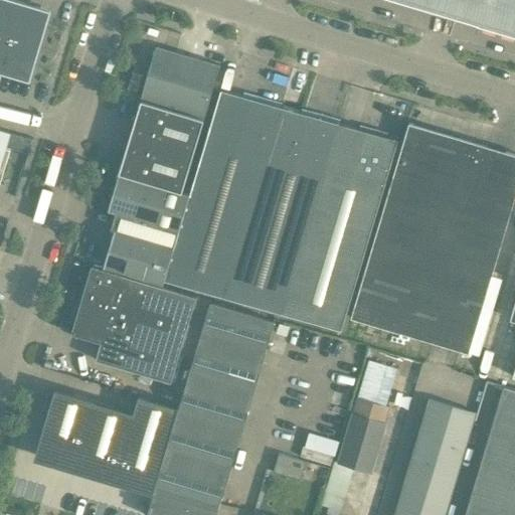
[(0,0),(0,71),(31,81),(51,12),(10,0),(0,0)]
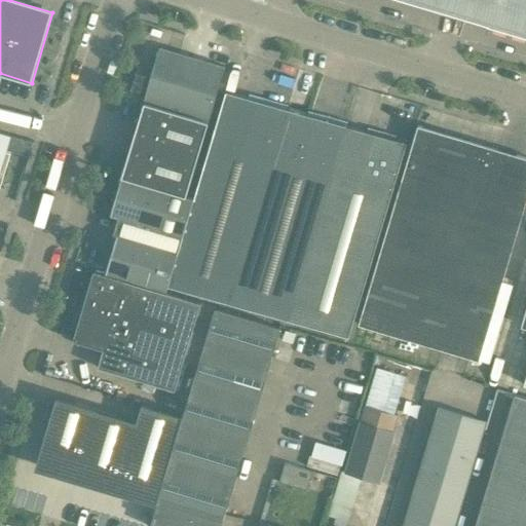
[(525,0),(405,0),(525,36),(525,0)]
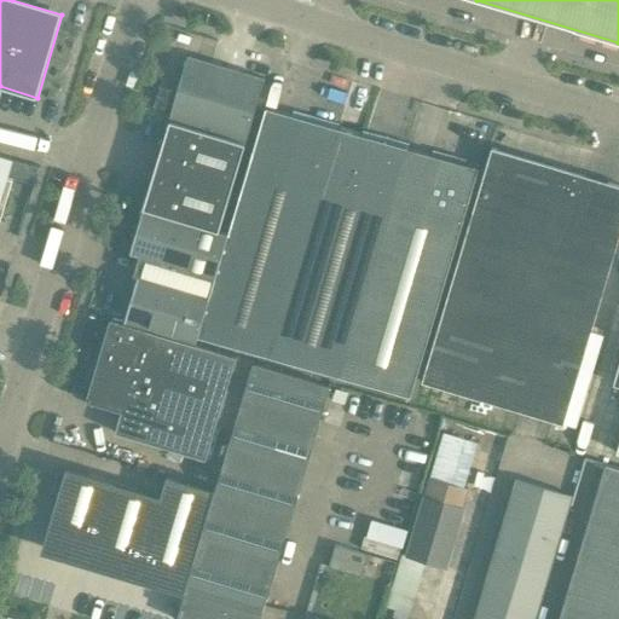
[(171,120),(246,142),(265,76),(189,55),(171,117),(171,119),(171,120)]
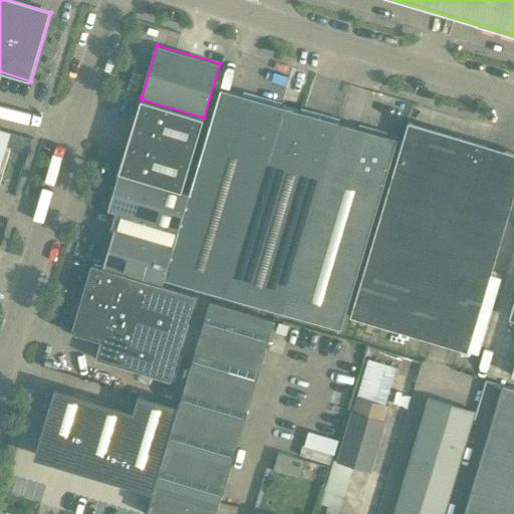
[(165,277),(340,328),(397,139),(221,86),(190,193),(165,277)]
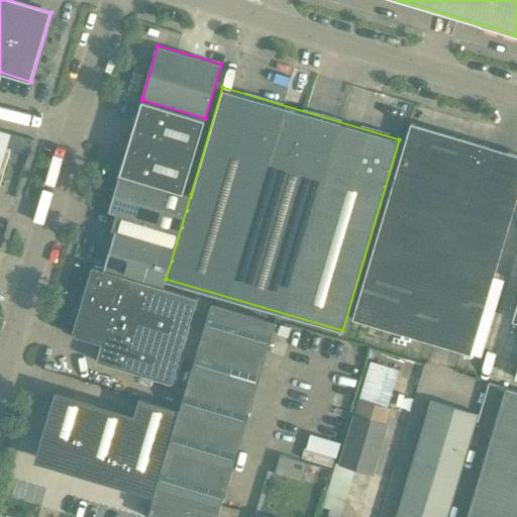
[(205,118),(142,100),(121,171),(184,190),(205,118)]
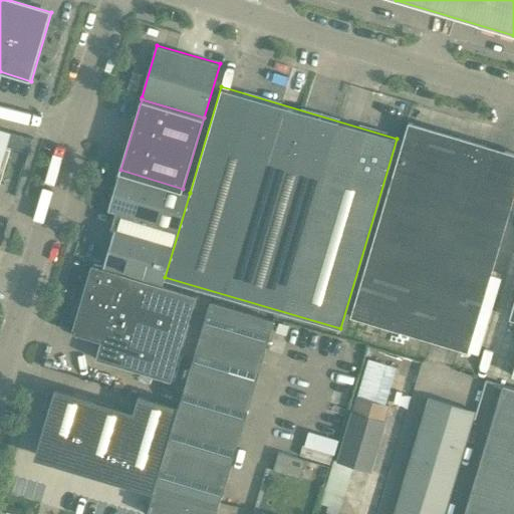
[(513,153),(408,121),(403,140),(351,316),(468,350),(513,195),(513,153)]
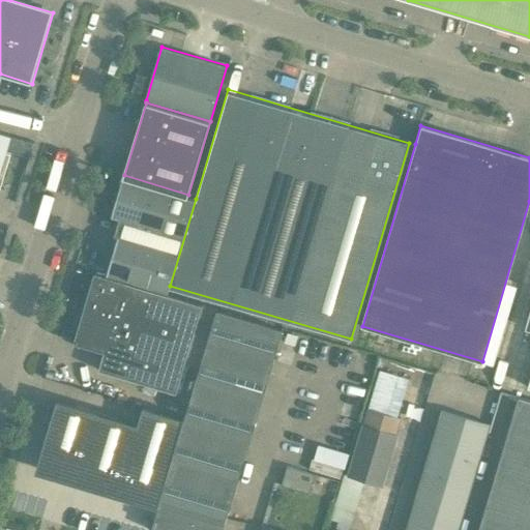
[(0,169),(10,135),(0,131),(0,169)]
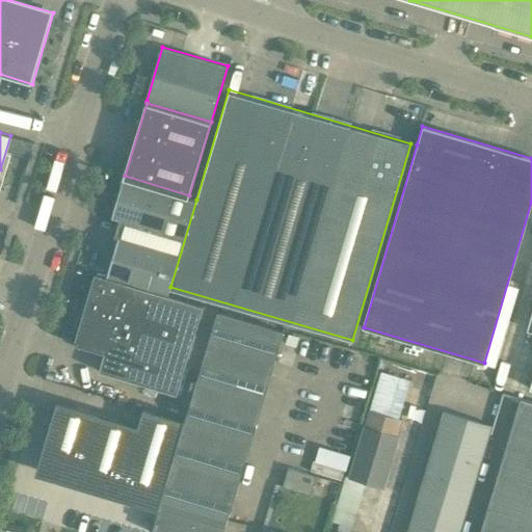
[(168,294),(196,200),(134,181),(106,275),(168,294)]
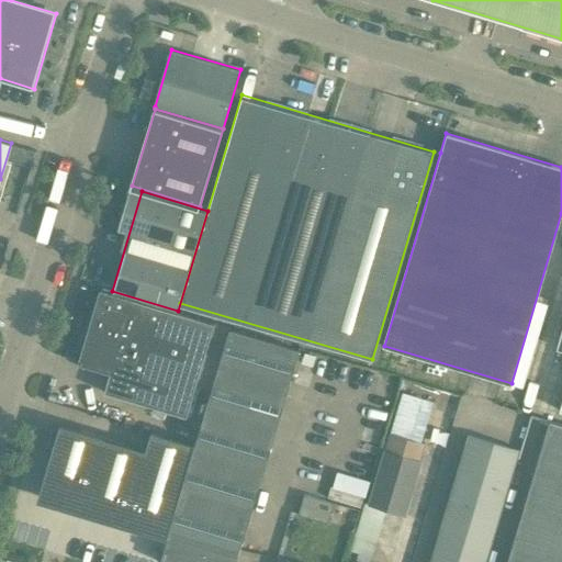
[(187,416),(214,324),(100,290),(78,362),(111,372),(105,392),(187,416)]
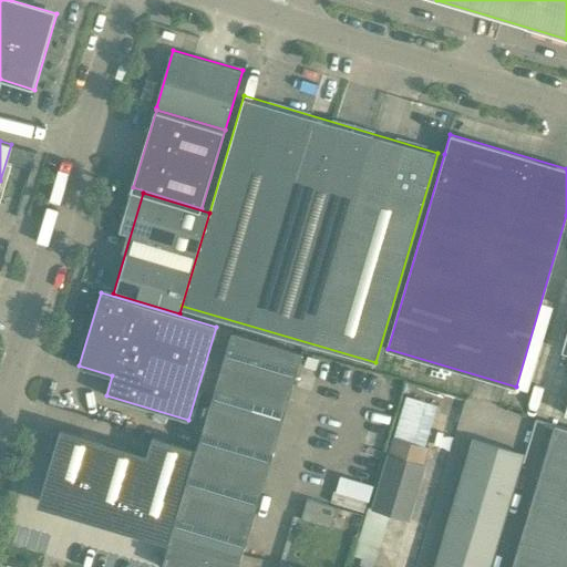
[(237,566),(301,353),(232,332),(197,449),(168,545),(162,566),(237,566)]
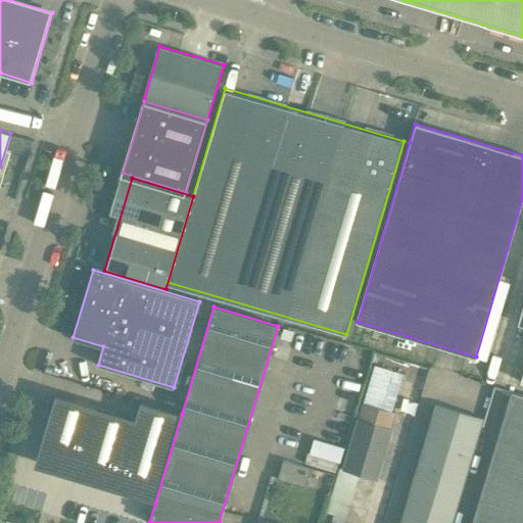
[(522,522),(522,394),(513,392),(472,522),(522,522)]
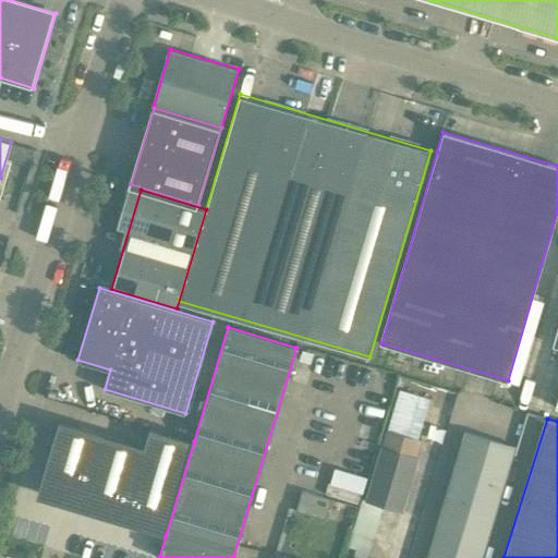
[(80,510),(166,536),(194,441),(150,428),(145,447),(59,422),(45,470),(49,471),(41,495),(73,504),(73,501),(81,504),(80,510)]
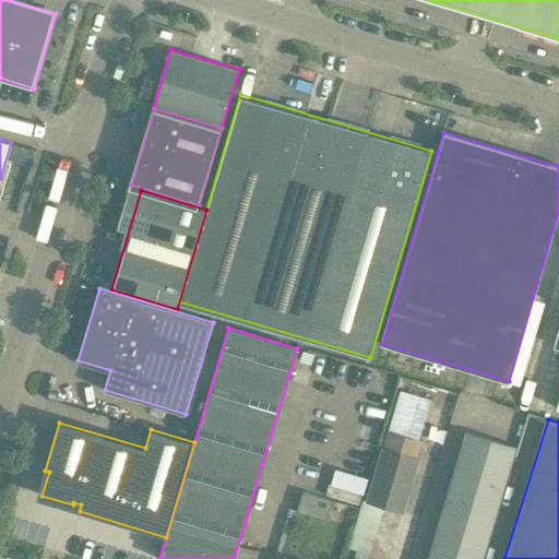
[(404,511),(419,460),(417,459),(423,442),(389,432),(368,500),(404,511)]
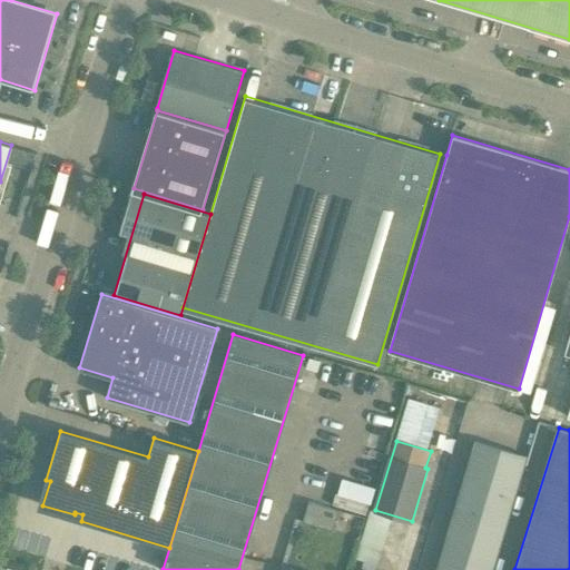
[(462,483),(435,569),(493,569),(528,457),(474,441),(462,483)]
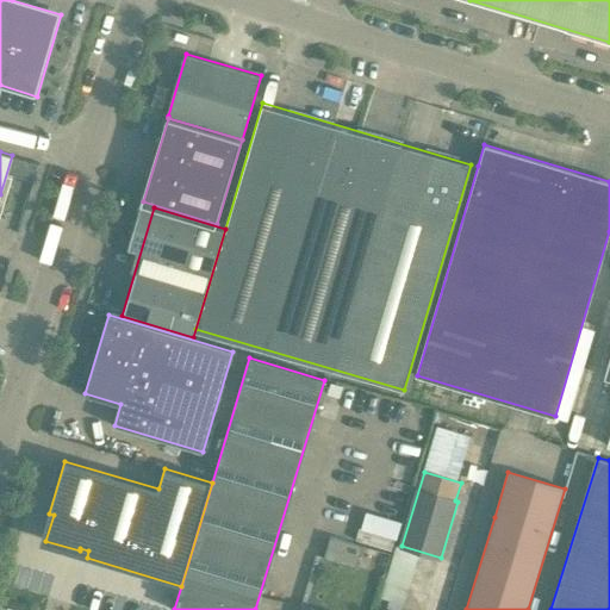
[(391,552),(394,540),(359,529),(355,541),(391,552)]
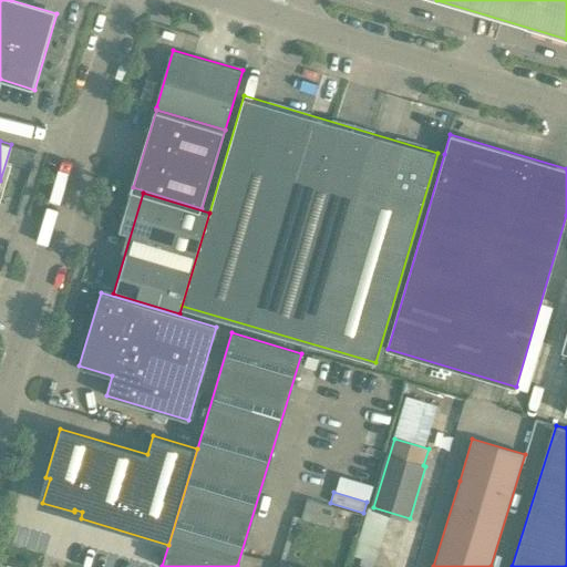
[(331,528),(337,508),(307,500),(301,519),(331,528)]
